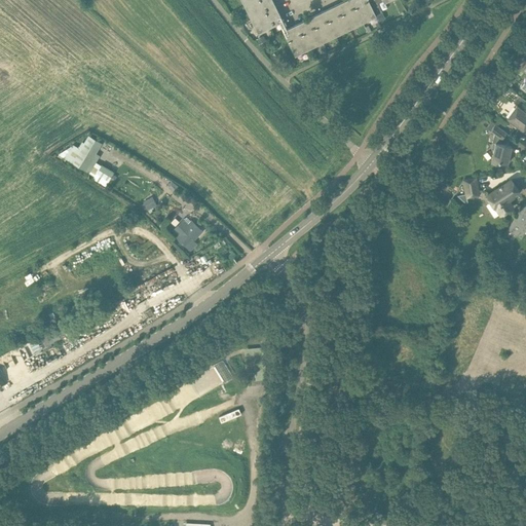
[(242,0),(258,32),(283,21),(280,16),(277,17),(275,12),(273,8),(276,6),(274,3),(271,4),(268,0),(242,0)]
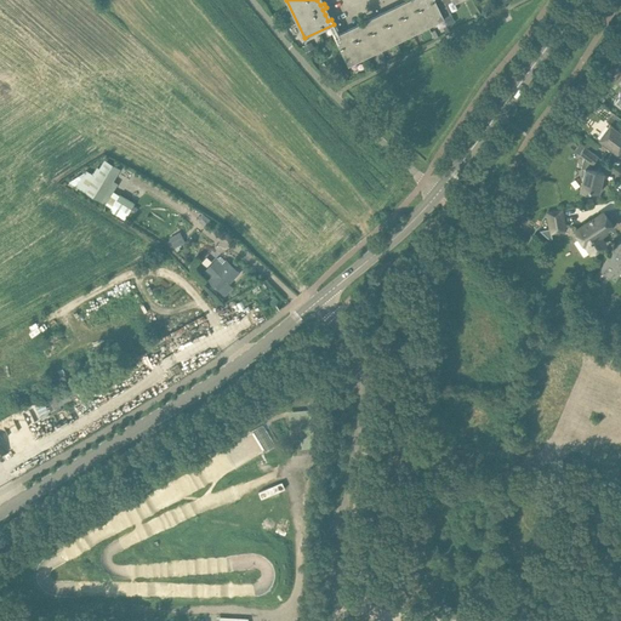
[(335,35),(349,64),(451,15),(446,4),(454,0),(416,0),(415,0),(409,0),(411,3),(400,9),(398,5),(394,6),(396,11),(385,16),(382,12),(379,15),(380,18),(369,23),(366,20),(363,22),(364,26),(353,32),(351,28),(347,30),(348,34),(337,39),(335,35)]
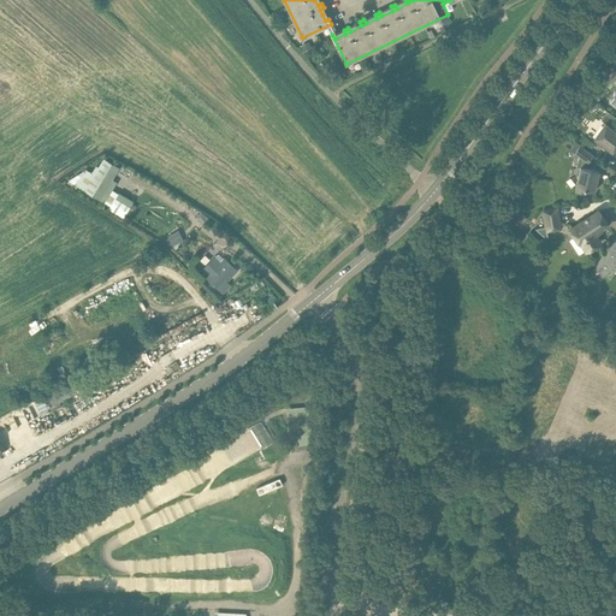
[(309,41),(301,46),(303,52),(312,47),(309,41)]
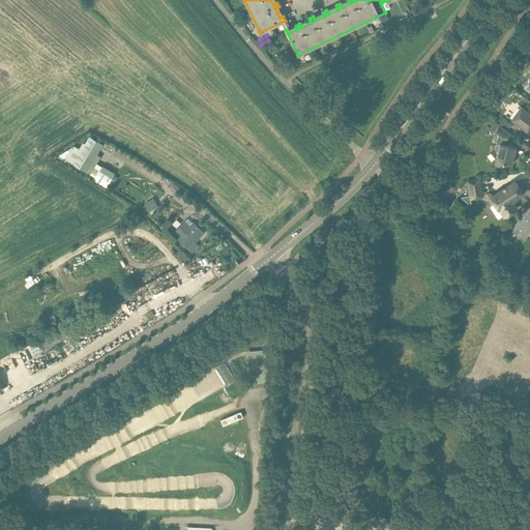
[(529,101),(523,96),(518,102),(521,106),(510,119),(527,131),(529,127),(529,101)]
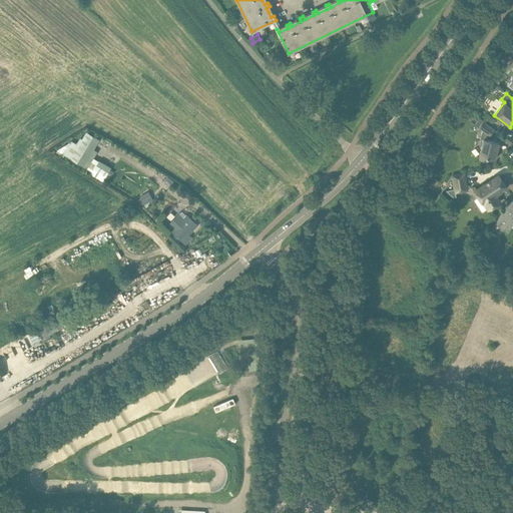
[(493,128),(479,118),(474,124),(478,127),(482,130),(481,138),(483,139),(479,157),(487,159),(487,157),(495,159),(499,142),(488,140),(489,135),(490,135),(493,128)]
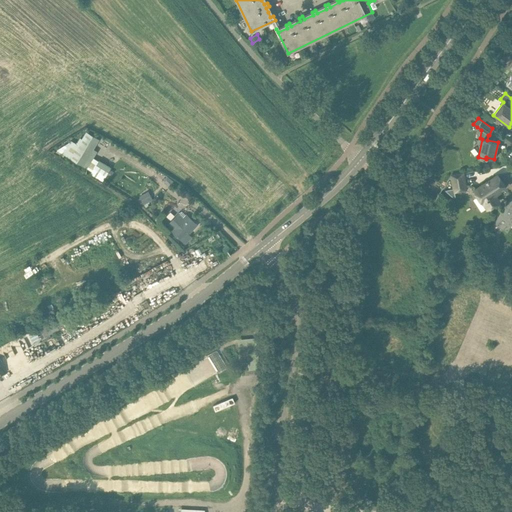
[(98,140),(85,132),(70,157),(84,165),(98,140)]
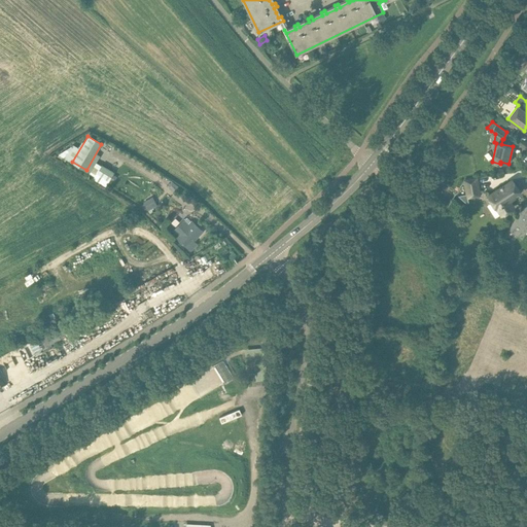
[(114,172),(102,164),(96,174),(108,182),(114,172)]
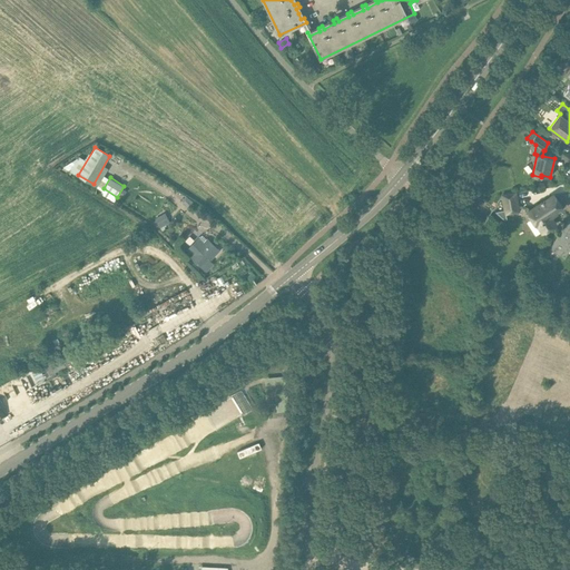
[(519,212),(516,193),(502,195),(505,214),(519,212)]
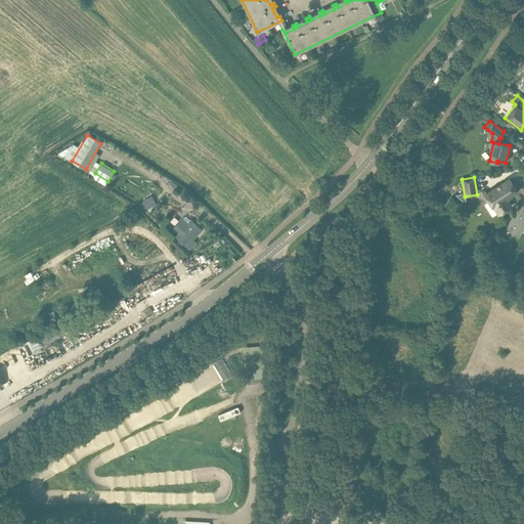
[(518,191),(510,179),(485,194),(490,201),(484,204),(492,216),(498,213),(511,206),(507,199),(518,191)]
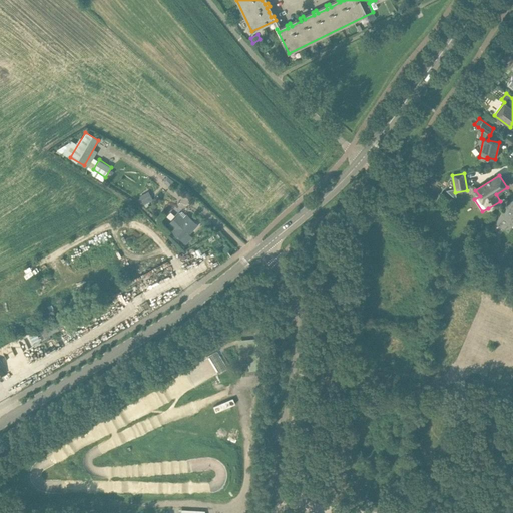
[(111,184),(116,187),(120,180),(114,177),(111,184)]
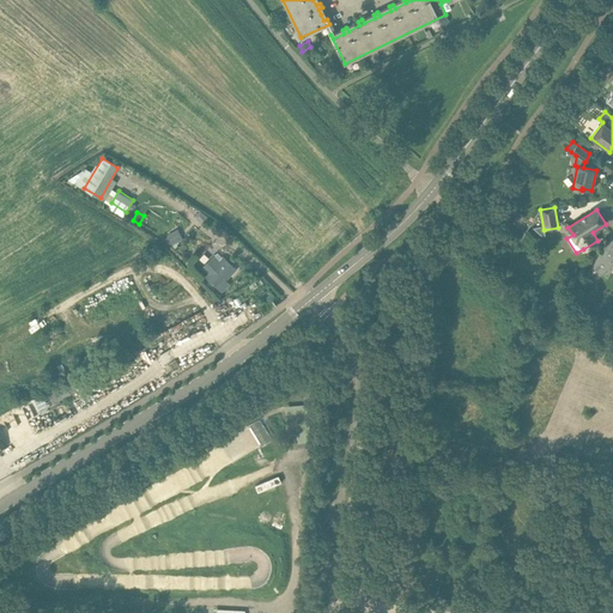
[(168,235),(174,246),(186,238),(178,228),(168,235)]
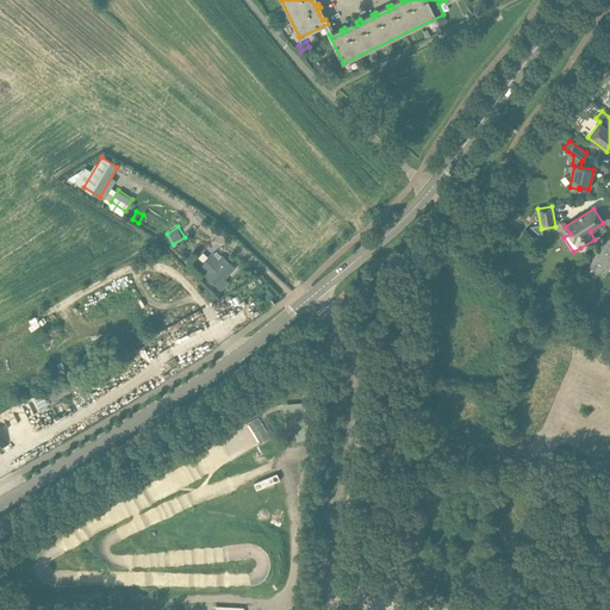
[(609,247),(603,243),(589,267),(604,277),(609,266),(609,247)]
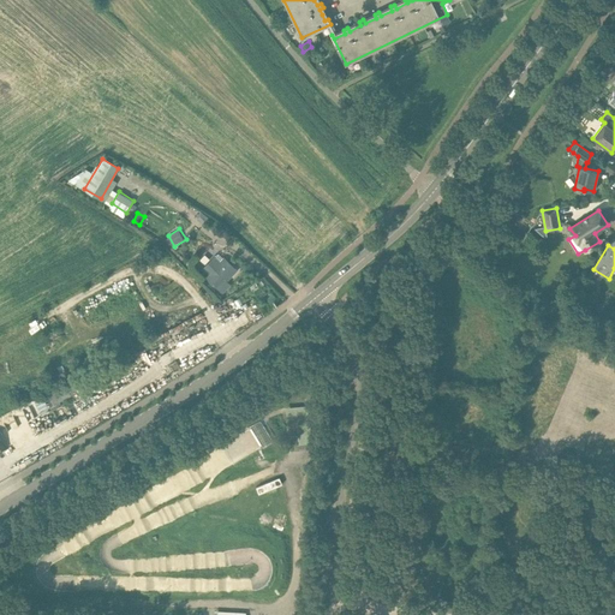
[(214,258),(204,269),(204,270),(209,275),(207,279),(222,293),(230,285),(226,280),(236,269),(225,258),(220,263),(216,258),(214,258)]
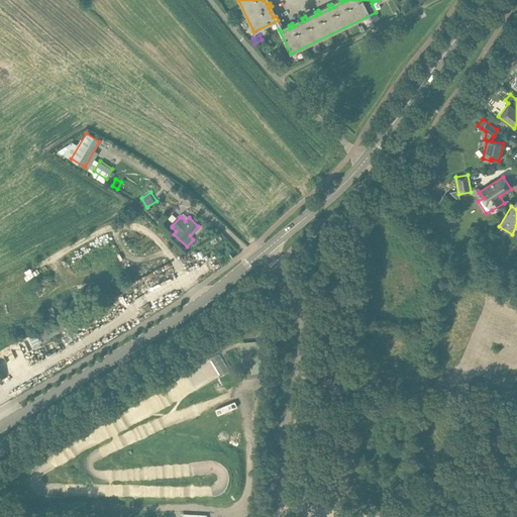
[(230,370),(222,353),(201,365),(203,369),(210,381),(230,370)]
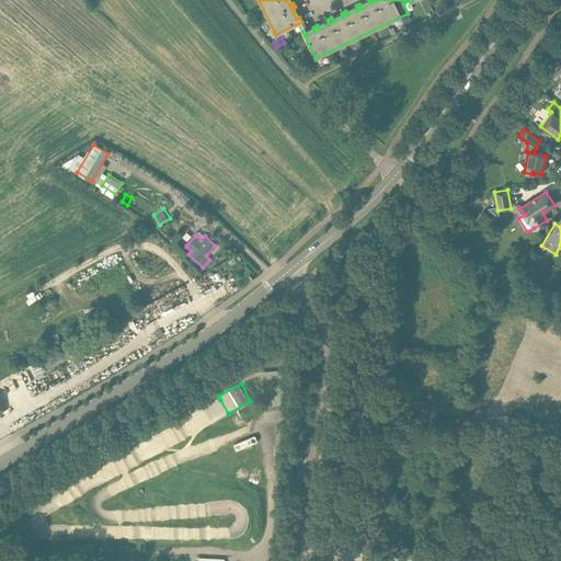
[(236,443),(238,449),(260,442),(258,435),(236,443)]
